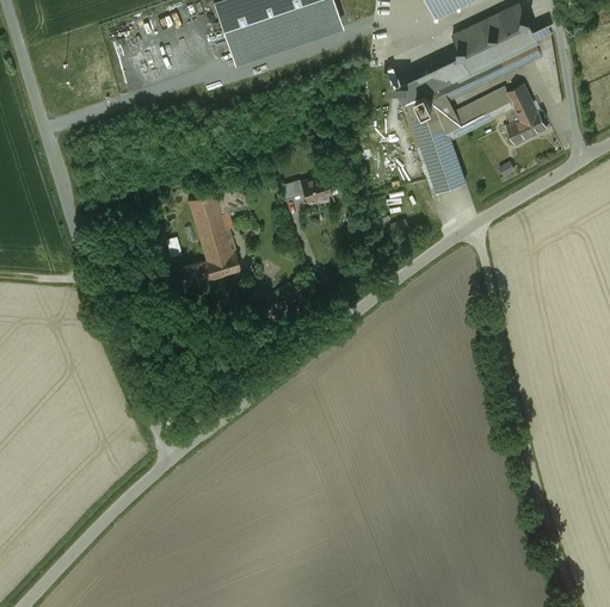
[(331,0),(221,0),(213,2),(234,67),(342,31),(331,0)]
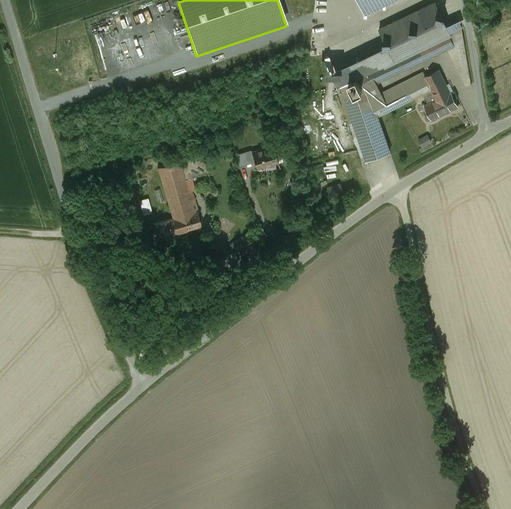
[(357,0),(361,8),(378,0),(357,0)]
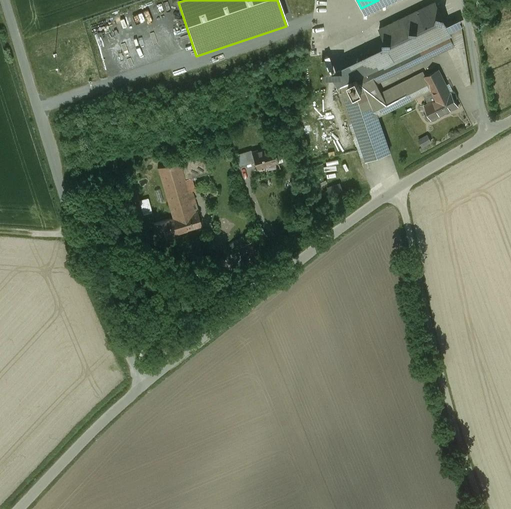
[(434,5),(378,32),(386,48),(393,63),(448,37),(449,36),(434,5)]
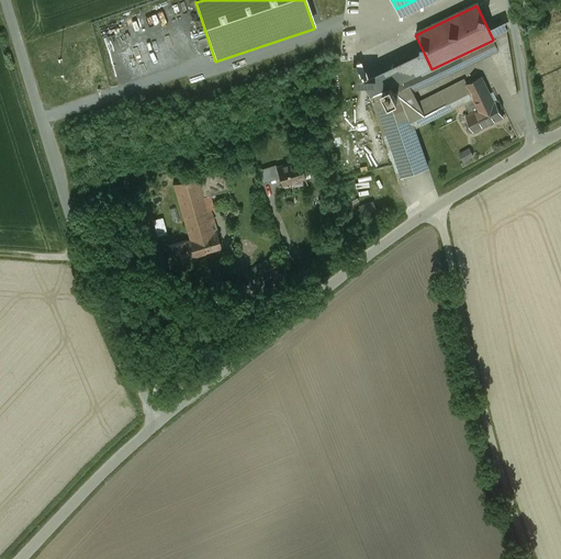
[(503,24),(491,31),(494,37),(506,32),(503,24)]
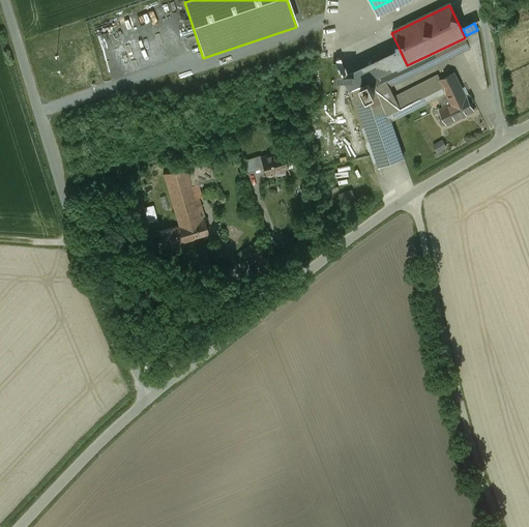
[(465,37),(464,38),(470,50),(470,51),(480,53),(477,31),(465,37)]
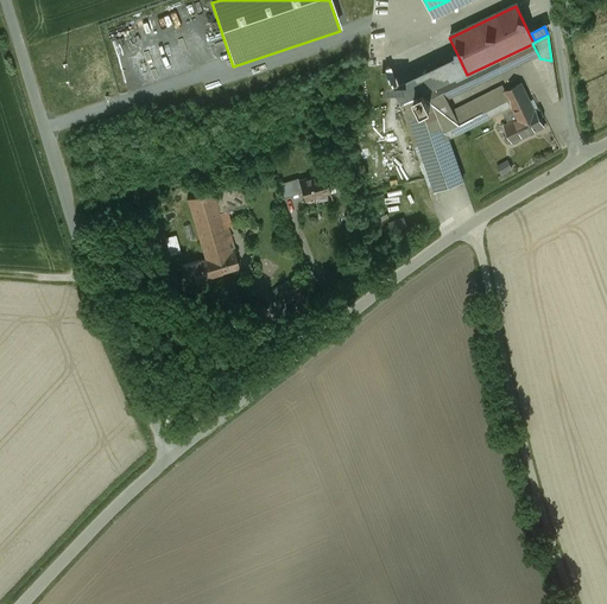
[(413,100),(421,114),(438,106),(539,57),(532,44),(467,75),(413,100)]
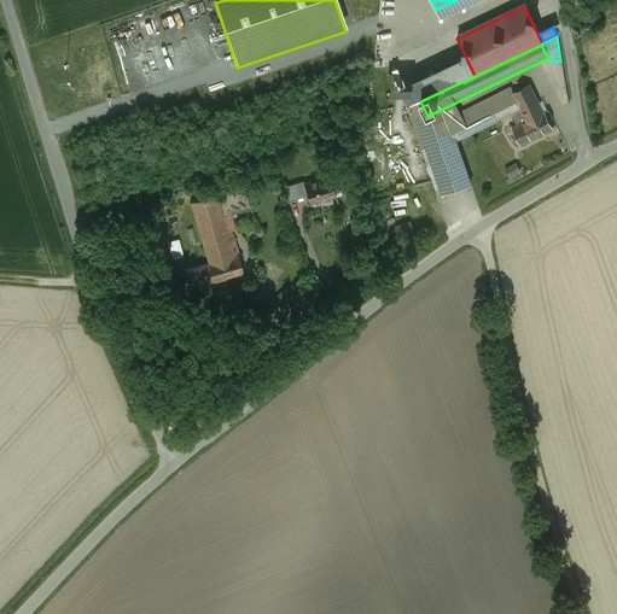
[(466,58),(399,91),(407,109),(411,106),(420,101),(475,76),(466,58)]
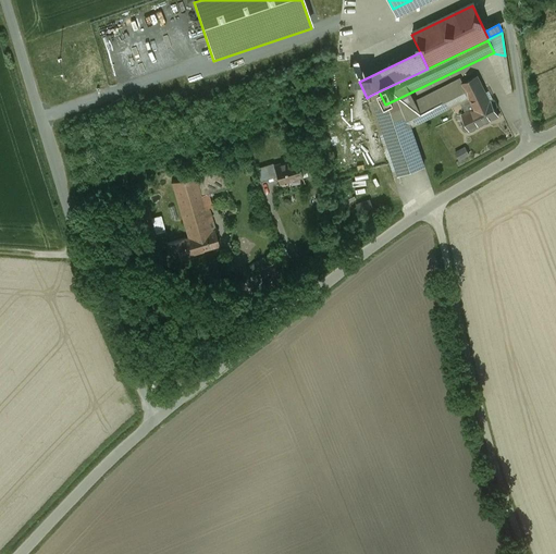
[(487,103),(476,79),(462,86),(469,100),(474,111),(466,115),(460,118),(468,134),(484,125),(492,122),(497,119),(494,111),(497,109),(493,101),(487,103)]
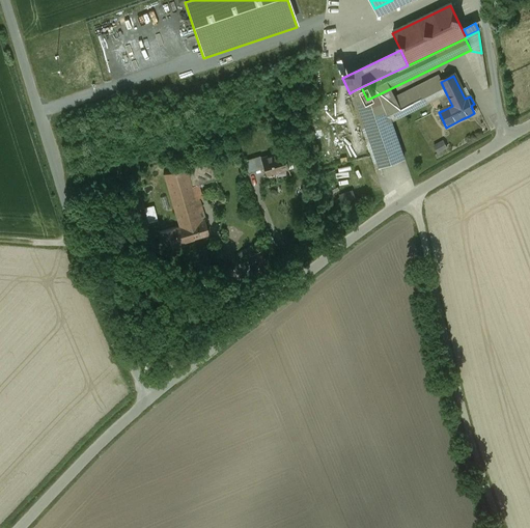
[(438,78),(388,103),(397,120),(439,100),(447,95),(441,82),(438,78)]
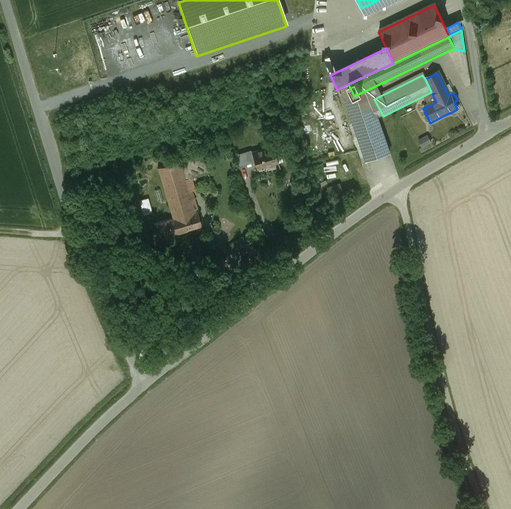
[(369,89),(354,96),(348,84),(340,88),(349,115),(373,106),(377,119),(383,116),(374,99),(369,89)]
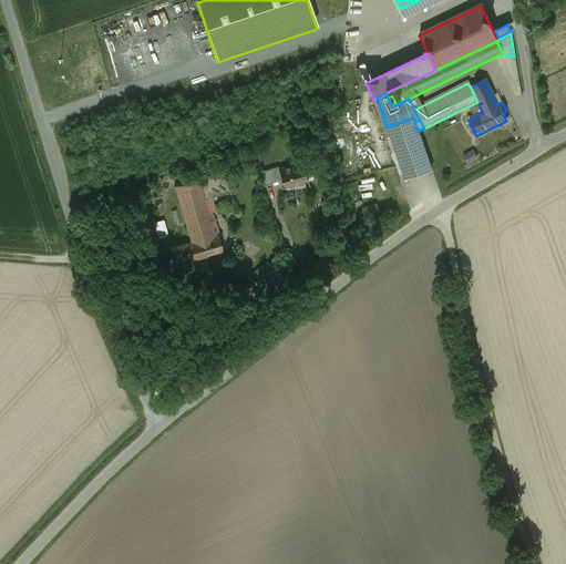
[(477,102),(469,106),(474,118),(483,113),(477,102)]
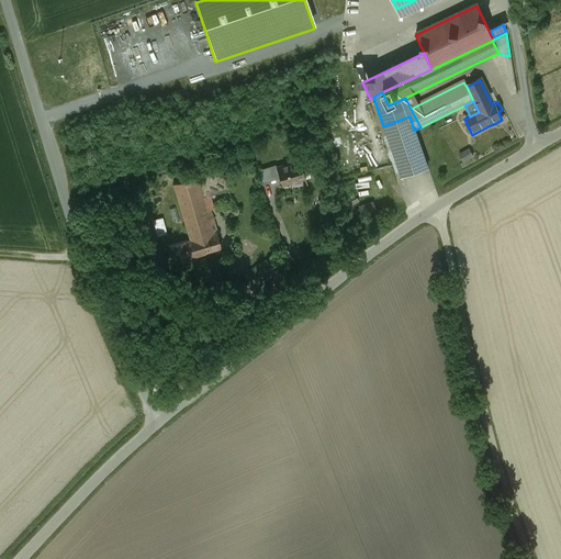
[(410,116),(383,126),(401,178),(427,169),(414,131),(410,116)]
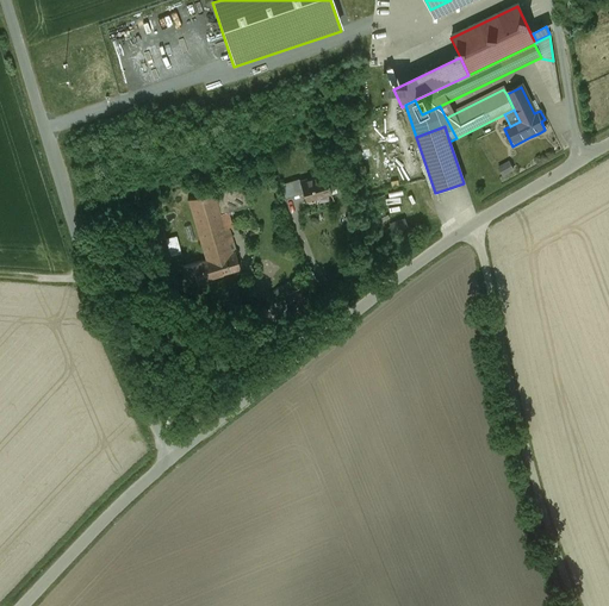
[(499,169),(504,179),(517,172),(511,162),(499,169)]
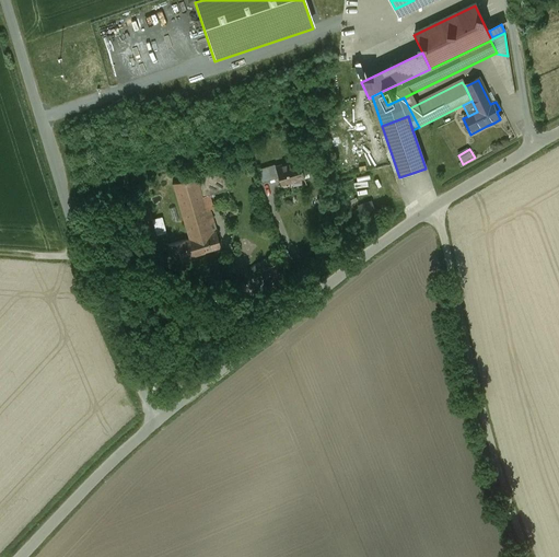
[(298,161),(274,169),(280,187),(303,181),(300,171),(301,171),(298,161)]
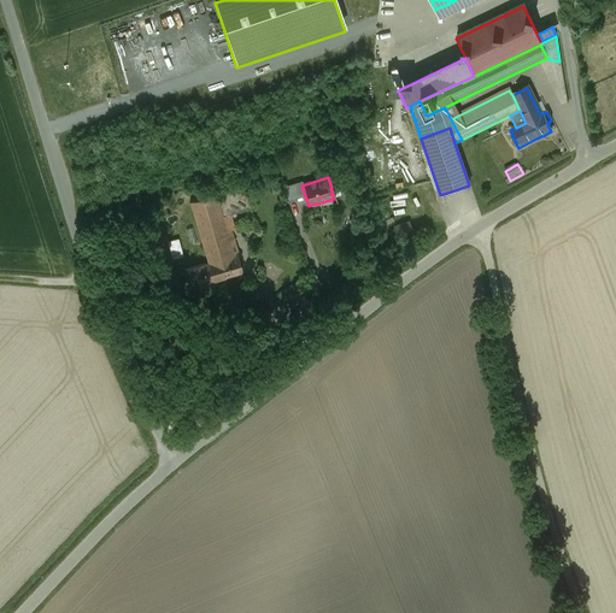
[(233,258),(215,199),(191,206),(209,265),(201,267),(201,266),(185,272),(189,290),(241,275),(236,257),(233,258)]
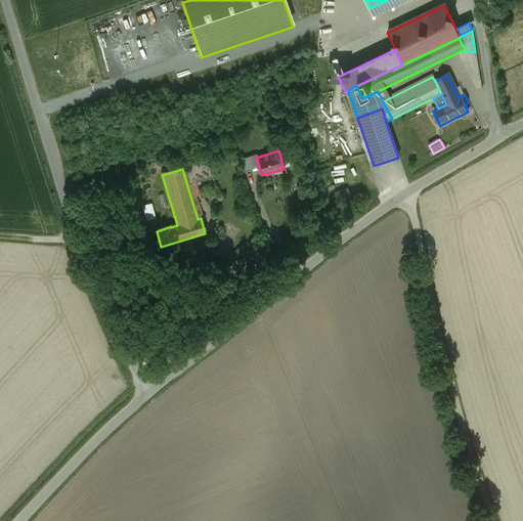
[(146,217),(156,215),(153,205),(144,207),(146,217)]
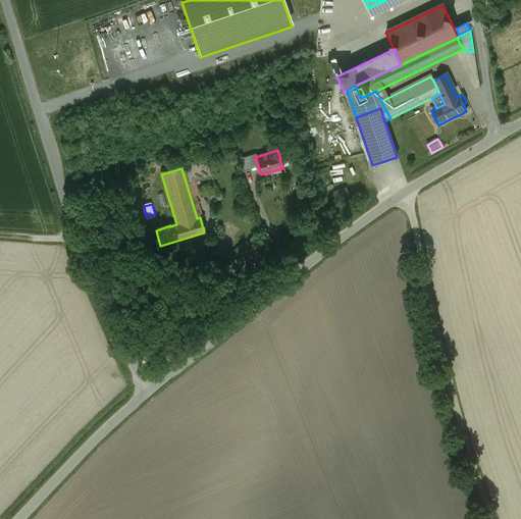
[(251,250),(259,267),(271,262),(263,245),(251,250)]
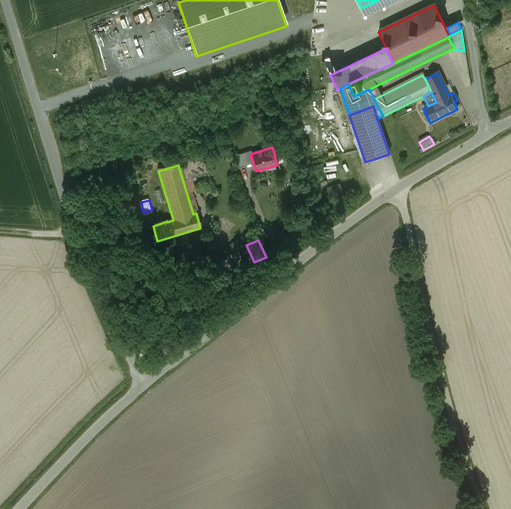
[(228,278),(218,285),(224,294),(235,287),(228,278)]
